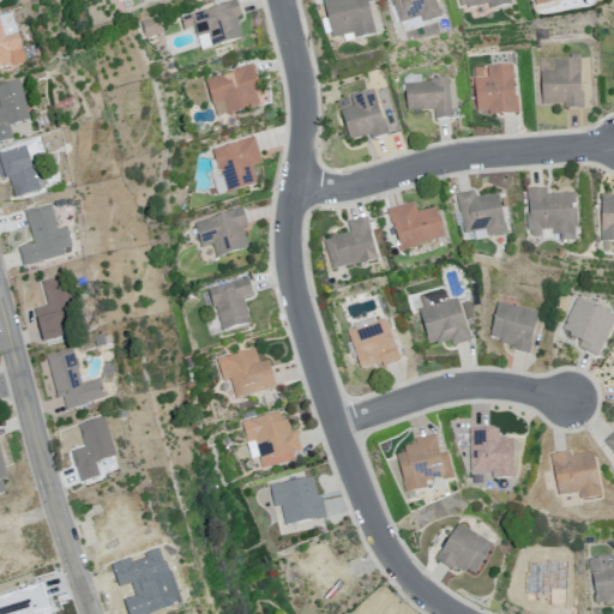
[(190,17),(200,52),(244,38),(238,18),(244,17),(239,0),(235,0),(228,2),(228,6),(190,17)]
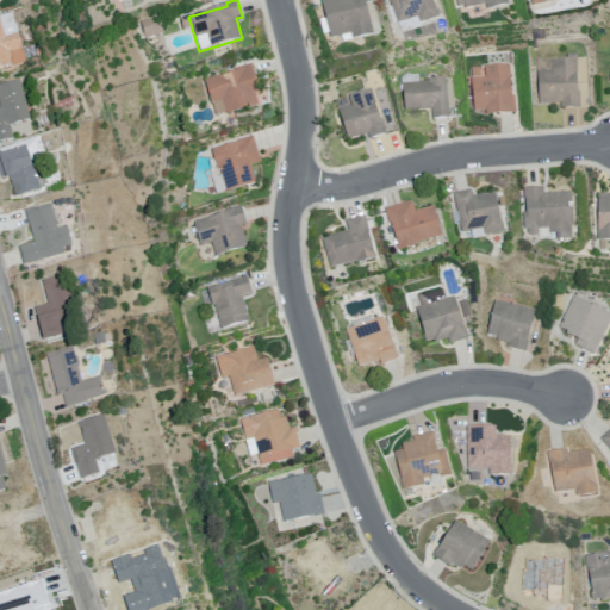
[(321,0),(331,41),(349,36),(352,42),(374,36),(366,0),(321,0)]
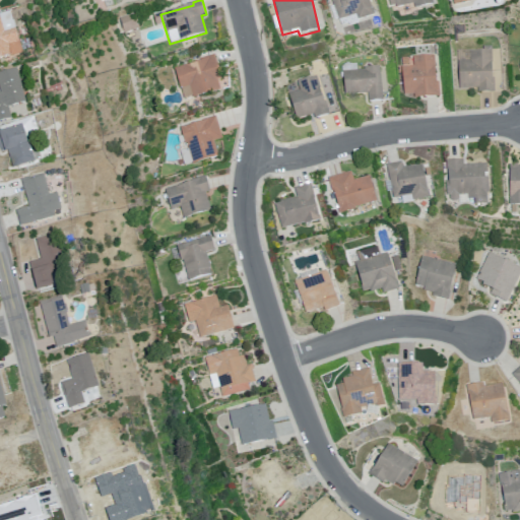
[(331,0),(340,27),(374,17),(369,0),(331,0)]
